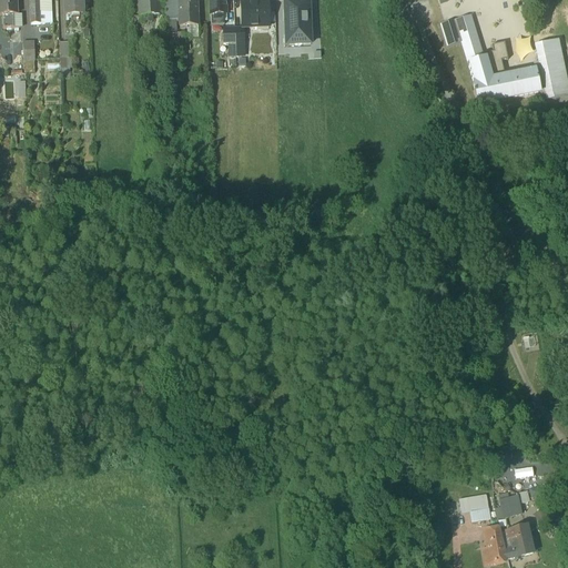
[(0,0),(0,13),(1,13),(2,27),(12,26),(12,13),(16,12),(14,0),(0,0)]
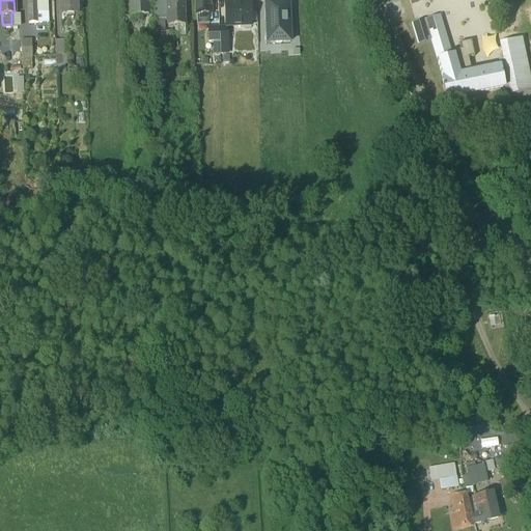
[(76,0),(60,0),(61,11),(71,11),(71,0),(77,0),(76,0)]
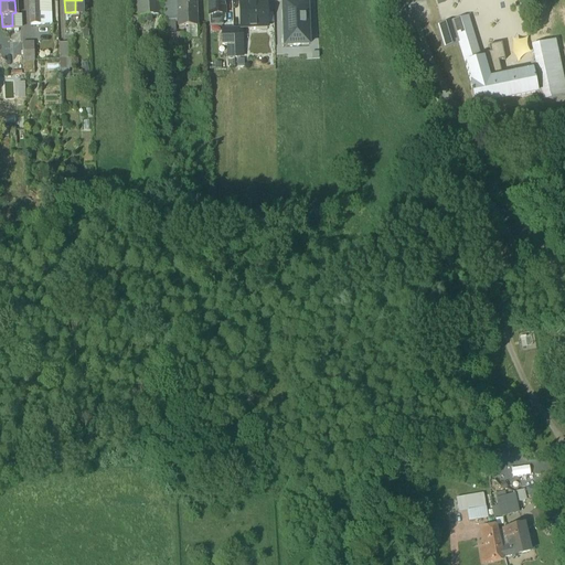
[(157,0),(137,0),(139,14),(158,13),(157,0)]
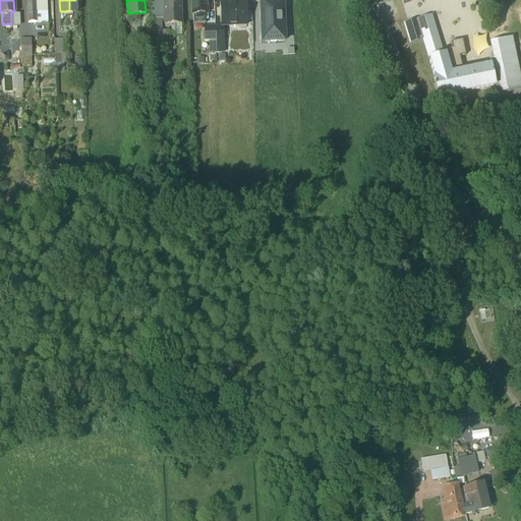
[(164,0),(151,1),(151,18),(164,17),(164,14),(164,0)]
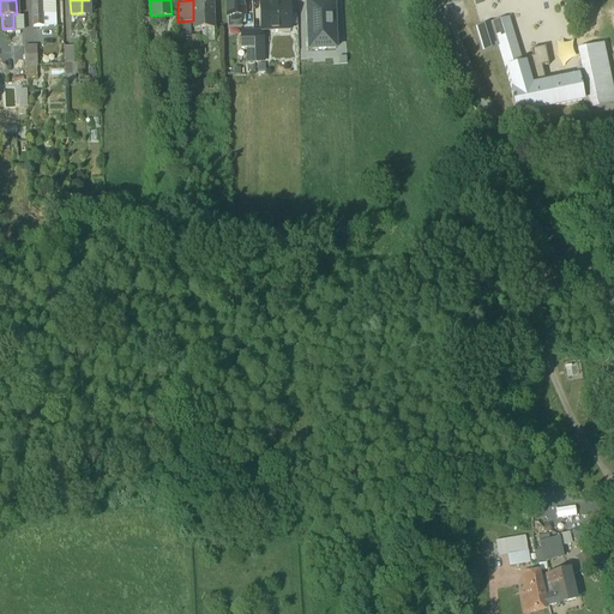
[(211,0),(192,0),(193,0),(193,17),(193,20),(194,28),(214,26),(211,0)]
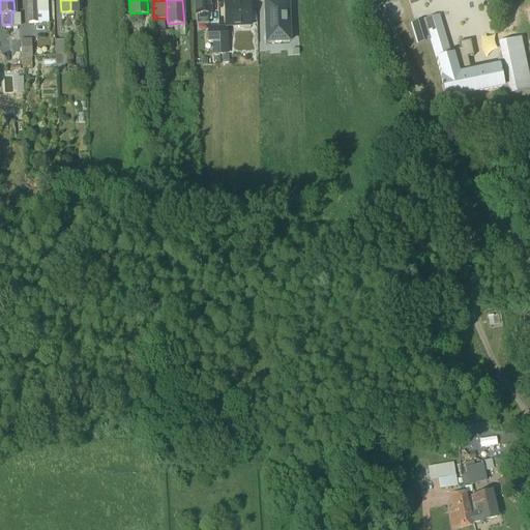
[(209,0),(195,0),(196,13),(197,13),(197,23),(208,22),(208,18),(211,18),(209,0)]
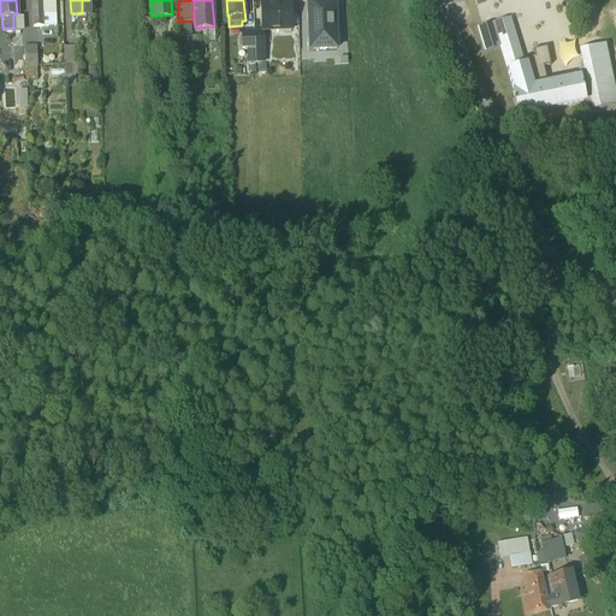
[(290,0),(261,1),(262,28),(264,28),(291,28),(290,0)]
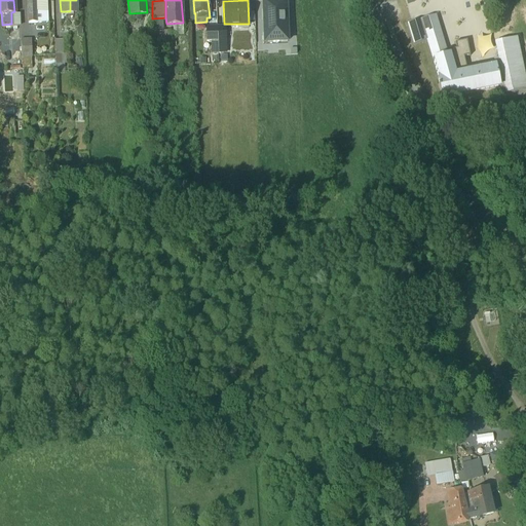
[(262,0),(264,41),(287,40),(285,0),(262,0)]
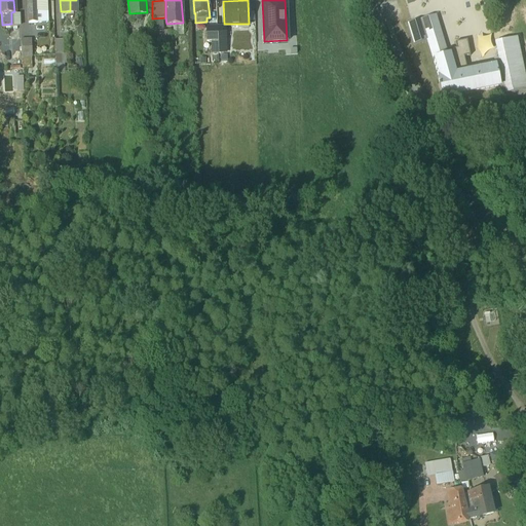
[(36,2),(27,2),(28,21),(36,20),(36,2)]
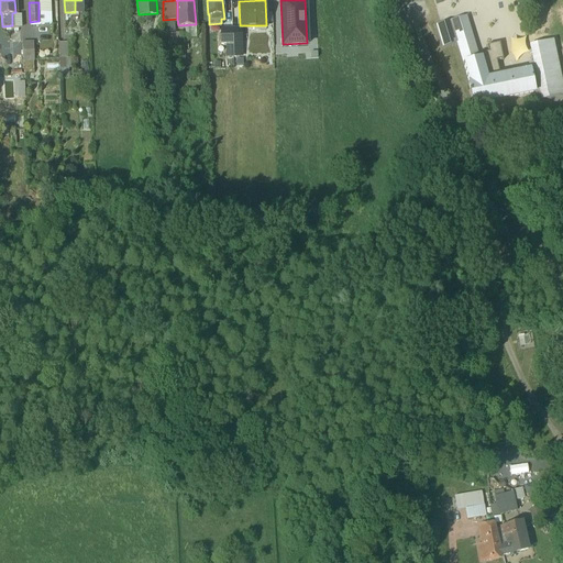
[(464,62),(481,56),(479,53),(467,14),(451,20),(457,41),(464,62)]
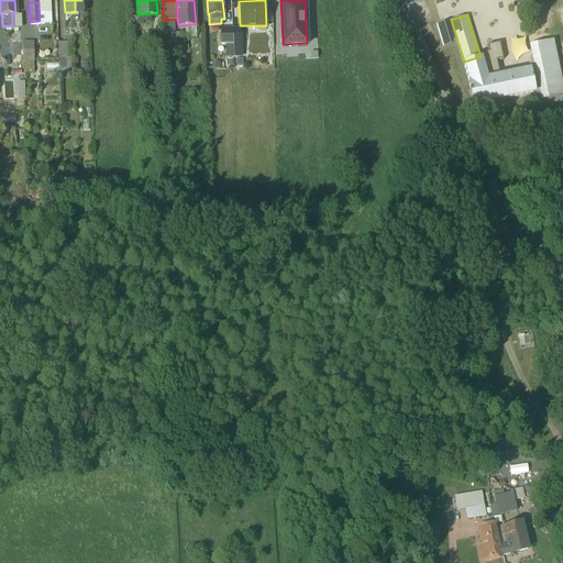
[(442,44),(457,41),(451,20),(437,23),(442,44)]
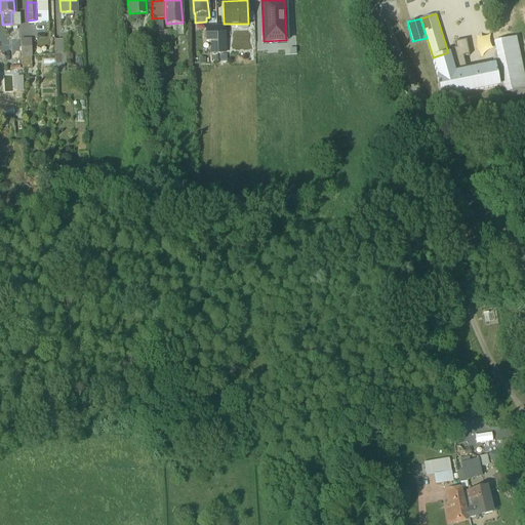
[(224,24),(217,25),(217,38),(217,43),(226,43),(226,29),(225,29),(225,24),(224,24)]
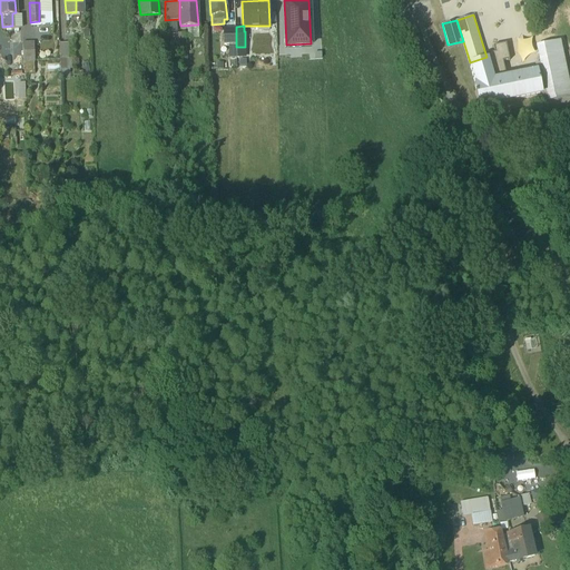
[(236,27),(224,27),(224,41),(236,41),(236,27)]
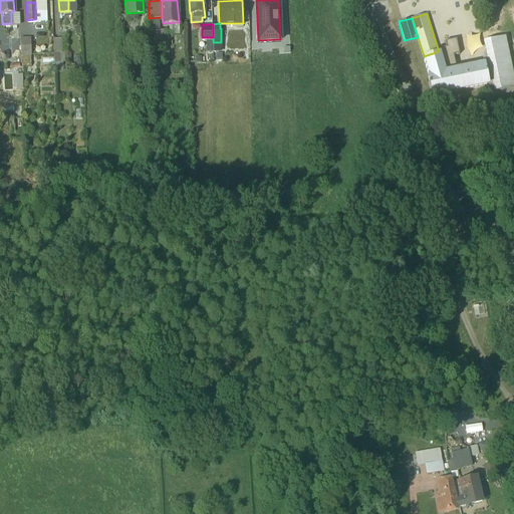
[(167,29),(155,29),(156,46),(168,45),(167,29)]
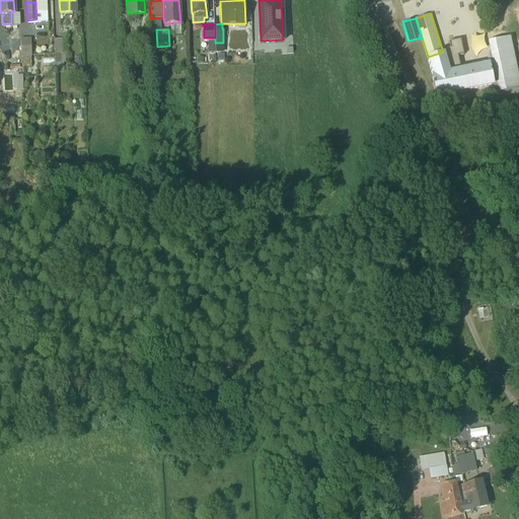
[(29,35),(20,36),(21,54),(22,54),(30,53),(29,35)]
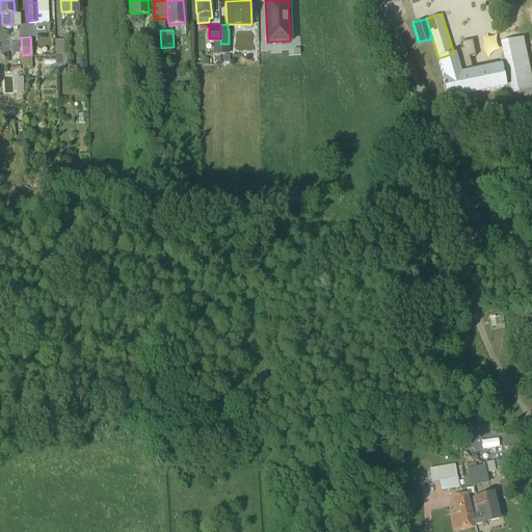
[(63,36),(55,37),(56,61),(61,60),(61,51),(63,51),(63,36)]
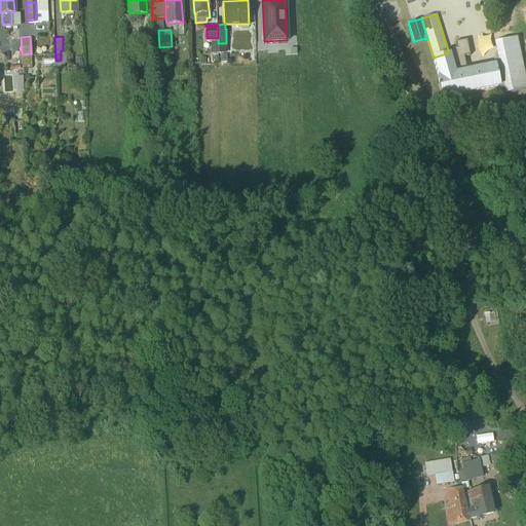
[(525,78),(517,36),(495,41),(498,57),(494,58),(495,64),(500,84),(500,87),(504,86),(505,92),(525,87),(525,78)]
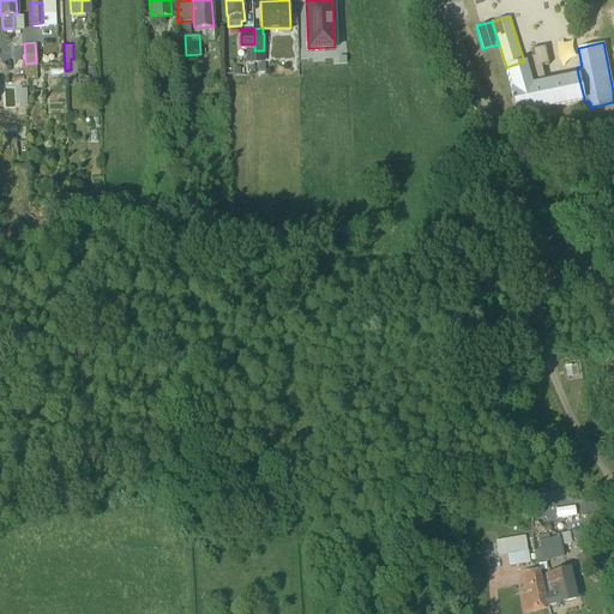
[(546,46),(531,49),(534,55),(523,58),(524,61),(525,61),(533,84),(546,82),(542,65),(549,64),(546,46)]
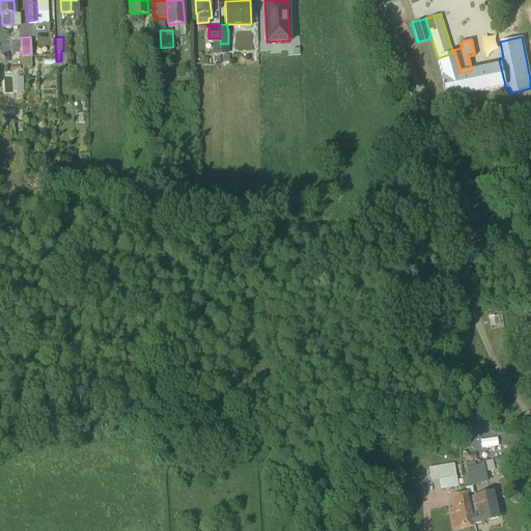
[(453,53),(438,58),(443,77),(460,73),(454,53),(453,53)]
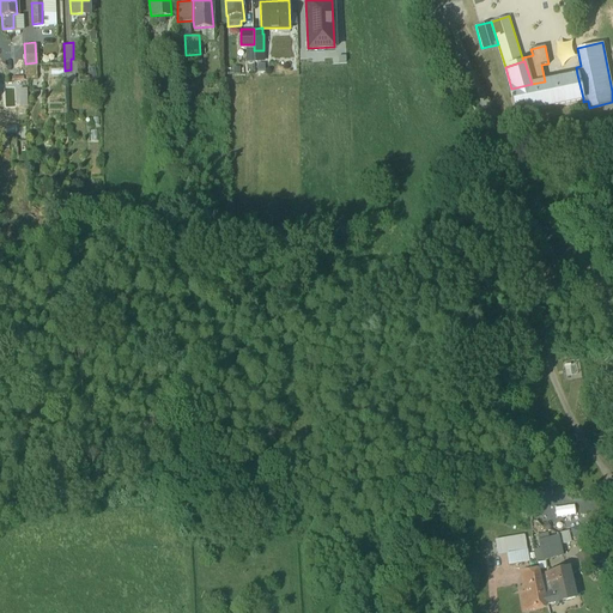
[(36,62),(26,64),(26,74),(36,74),(36,62)]
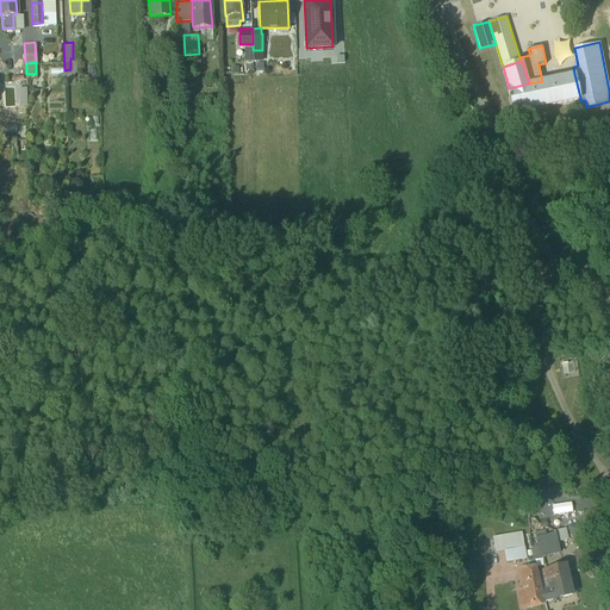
[(201,67),(191,67),(191,79),(201,78),(201,67)]
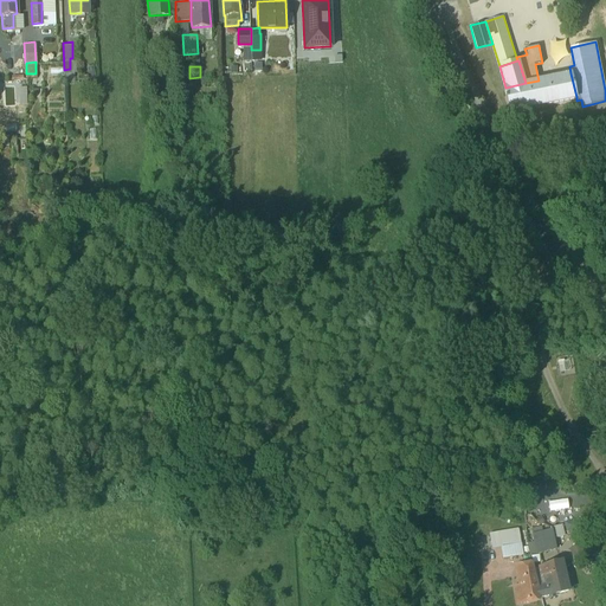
[(505,88),(504,88),(505,96),(504,96),(505,100),(507,100),(509,111),(577,97),(571,73),(526,83),(505,88)]
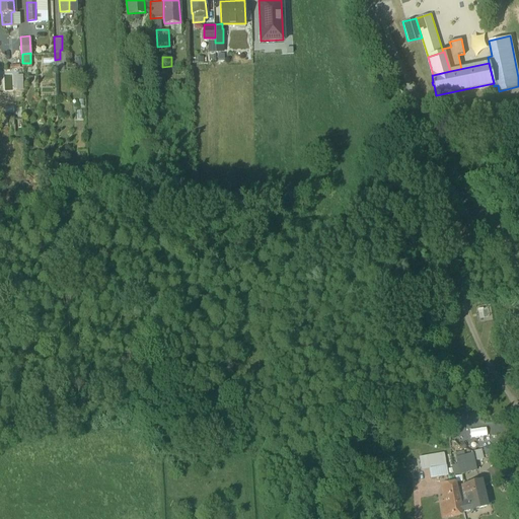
[(15,108),(14,94),(0,94),(1,102),(5,102),(5,109),(15,108)]
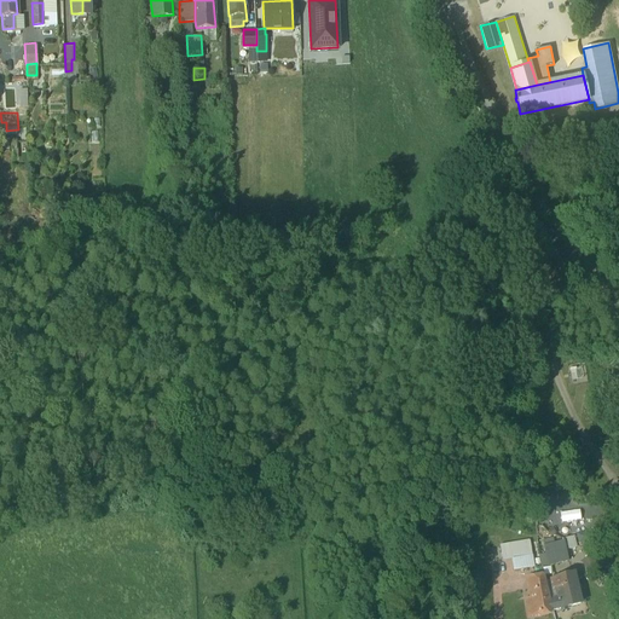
[(548,512),(568,512),(568,502),(548,501),(548,512)]
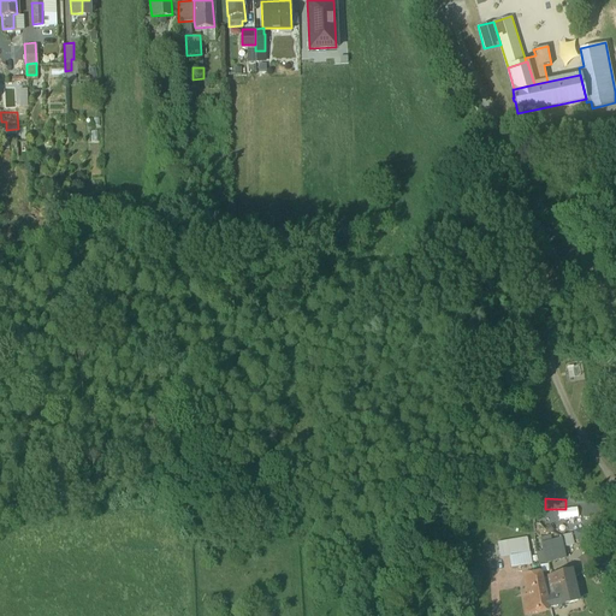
[(503,551),(510,550),(508,537),(501,539),(503,551)]
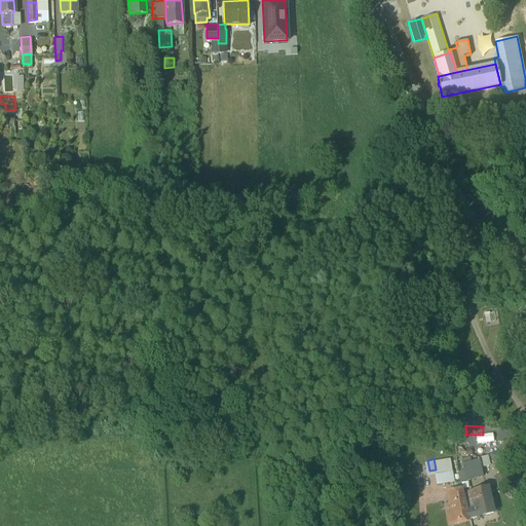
[(482,463),(465,467),(467,477),(484,473),(482,463)]
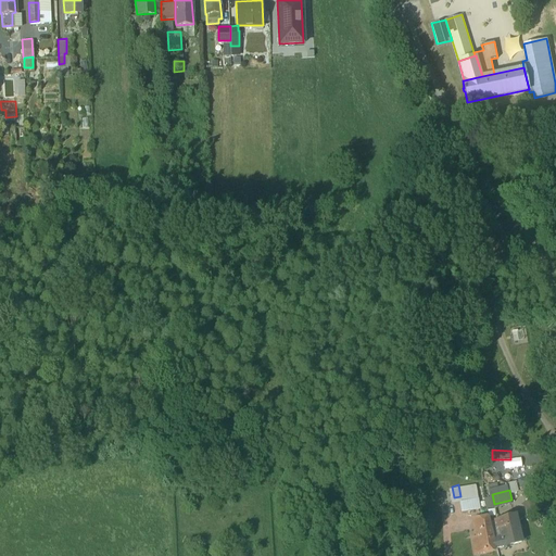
[(479,495),(460,498),(463,508),(480,505),(479,495)]
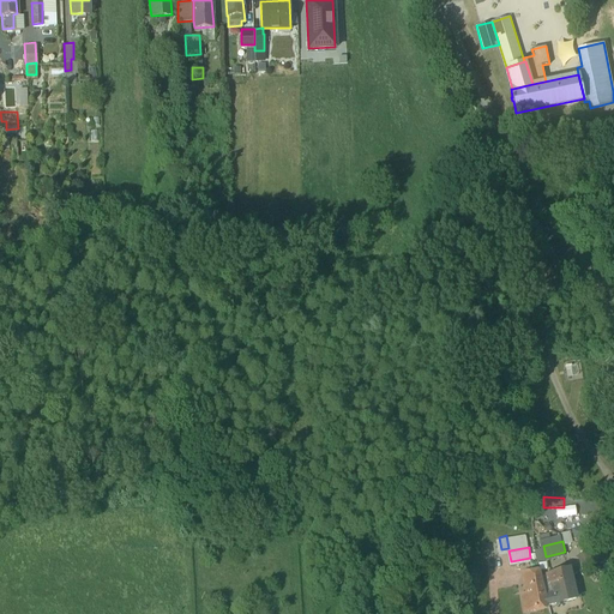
[(570,566),(549,570),(551,571),(548,571),(551,581),(552,579),(554,590),(546,593),(548,602),(577,595),(570,566)]
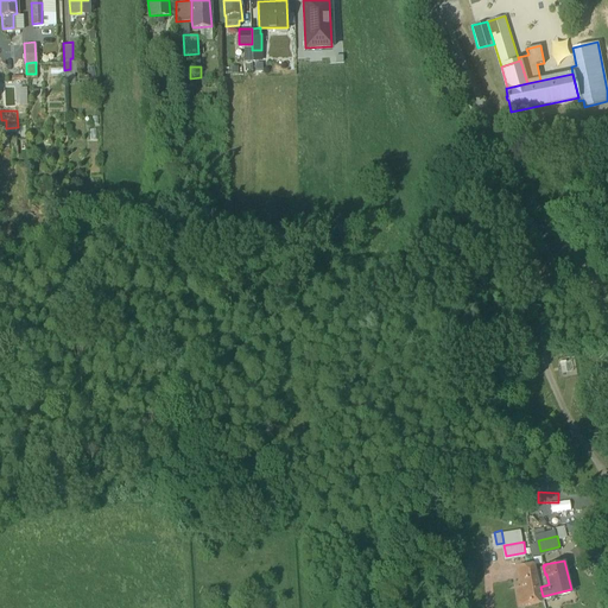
[(536,562),(519,564),(523,584),(518,586),(520,597),(525,596),(526,600),(543,596),(540,587),(536,562)]
